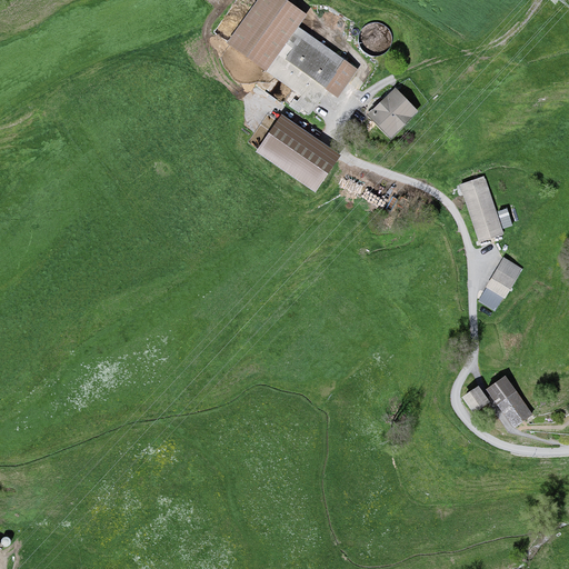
[(286,0),(258,0),(227,41),(318,105),(347,61),(300,28),(305,13),(286,0)]
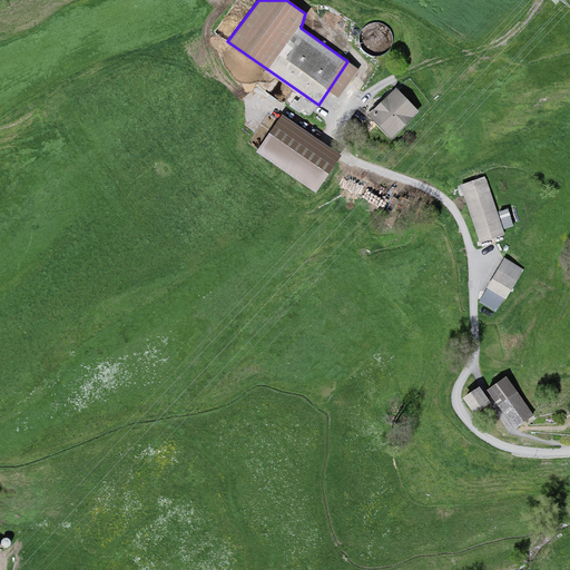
[(397,87),(366,117),(389,141),(421,111),(397,87)]
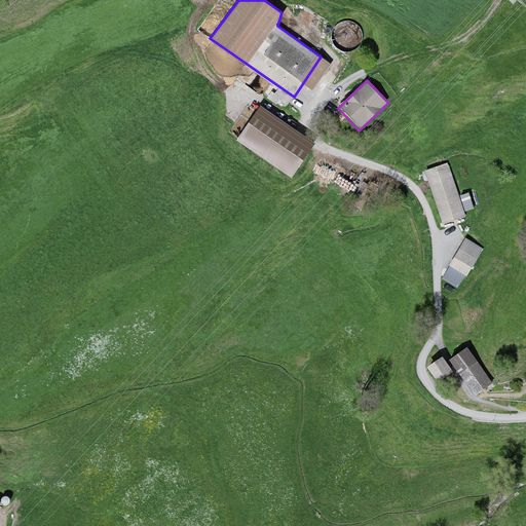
[(258,111),(237,140),(292,178),(310,147),(258,111)]
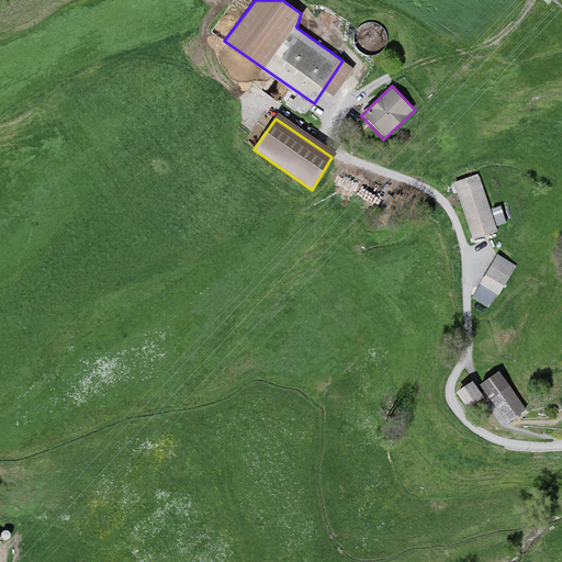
[(480,176),(456,183),(473,239),(497,232),(480,176)]
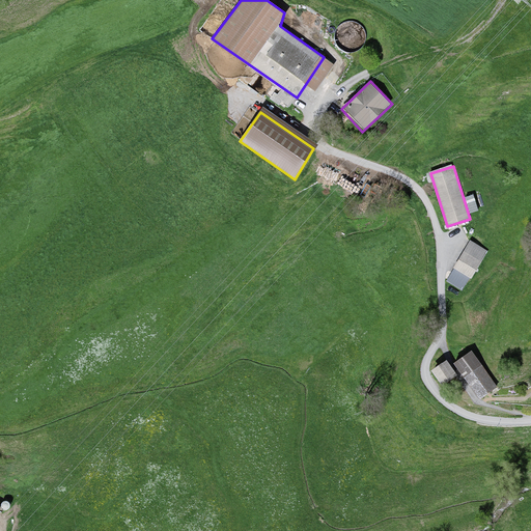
[(471,241),(448,279),(465,288),(487,250),(471,241)]
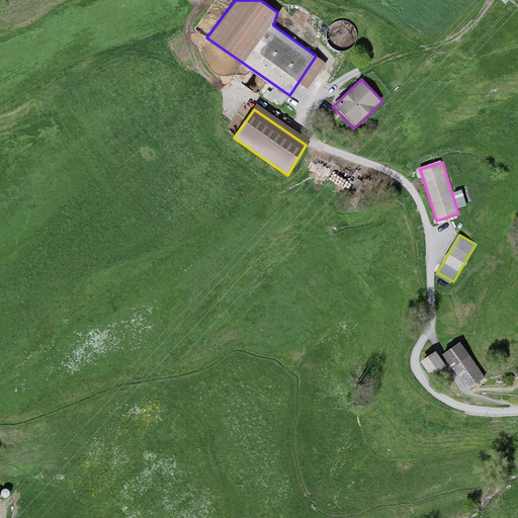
[(483,377),(460,345),(445,355),(468,387),(483,377)]
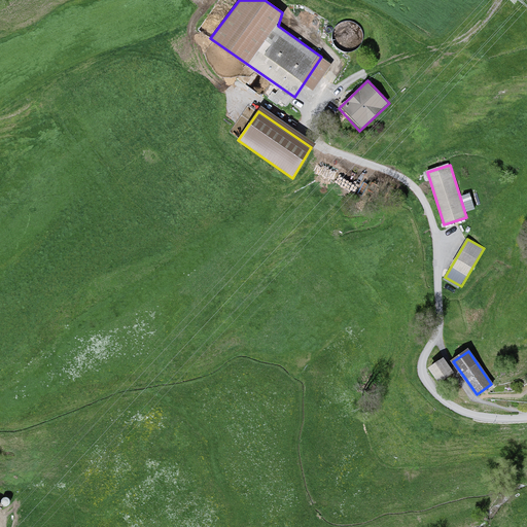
[(451,372),(443,359),(429,369),(438,381),(451,372)]
